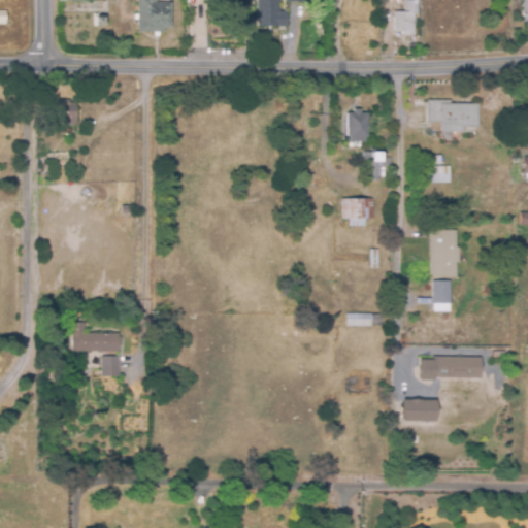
[(57,15),(56,0),(66,0),(66,1),(68,1),(68,0),(90,0),(90,1),(108,1),(108,12),(57,15)]
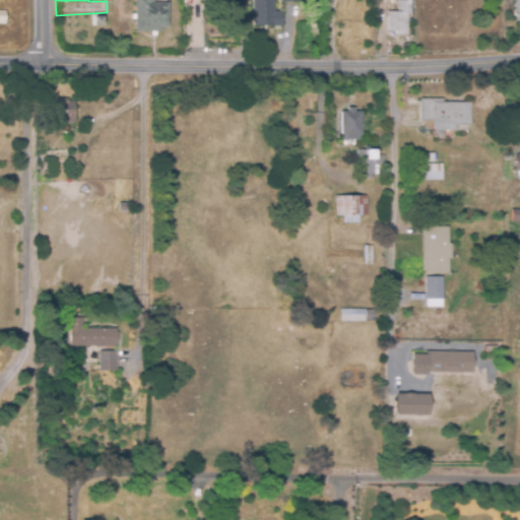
[(159,33),(133,31),(133,0),(152,0),(152,2),(168,2),(167,29),(159,28),(159,33)]
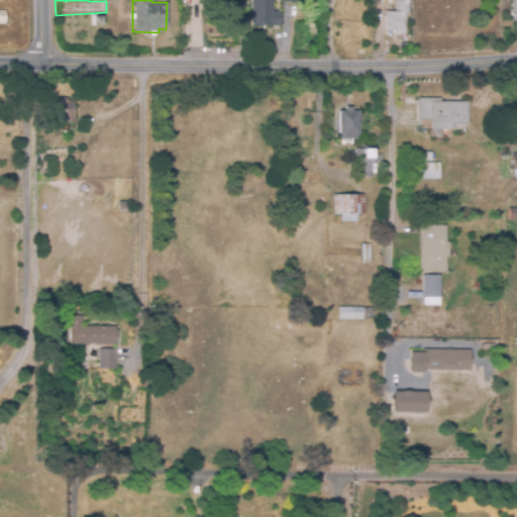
[(250,27),(250,0),(273,0),(274,12),(281,12),(281,26),(250,27)]
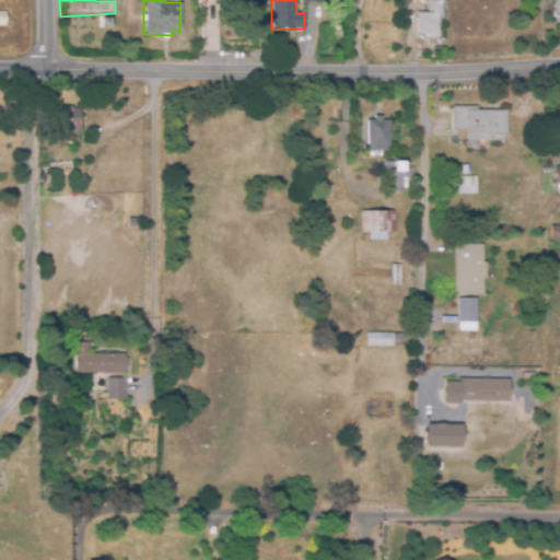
[(438,38),(423,38),(423,35),(415,35),(415,12),(426,12),(426,0),(442,0),(442,16),(438,16),(438,38)]
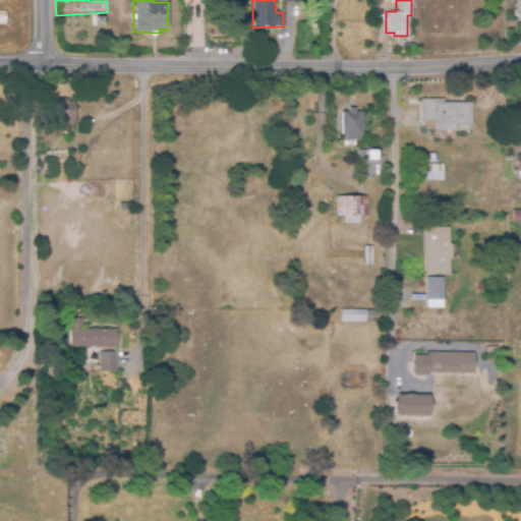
[(92,27),(91,17),(101,17),(101,27),(92,27)]
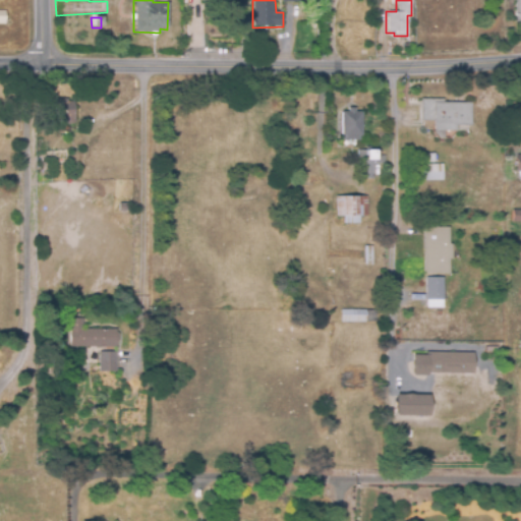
[(455,132),(431,132),(431,126),(419,126),(419,99),(471,99),(471,127),(455,127),(455,132)]
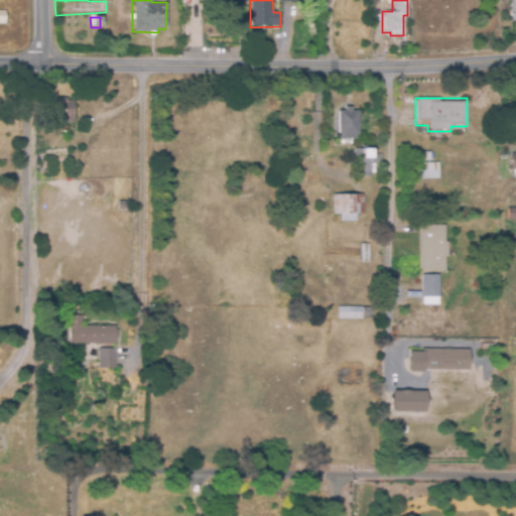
[(62,124),(62,120),(49,120),(49,102),(56,102),(56,99),(67,99),(67,101),(74,101),(74,124),(62,124)]
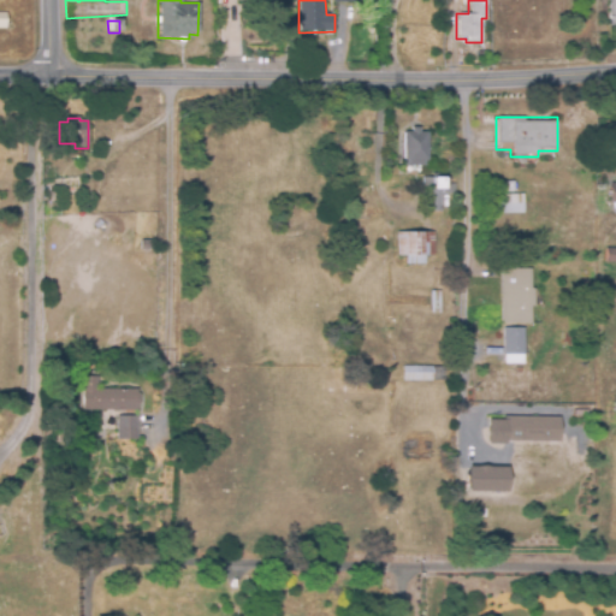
[(401,167),(401,132),(410,132),(410,128),(419,128),(419,132),(426,132),(426,166),(401,167)]
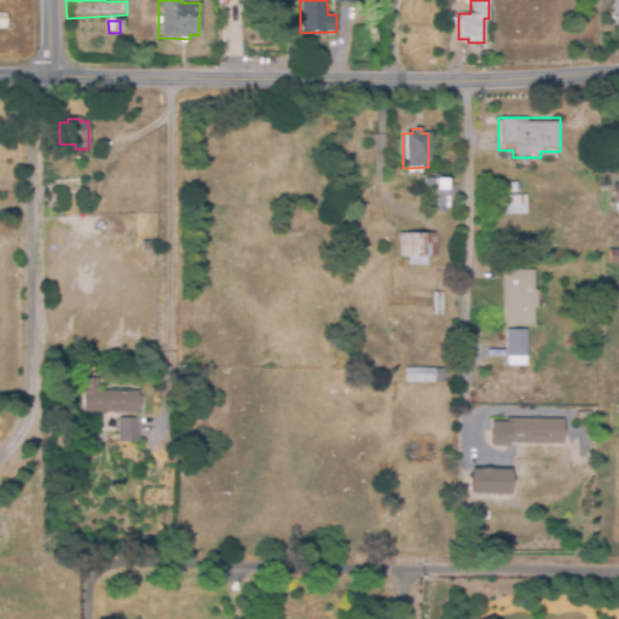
[(447,185),(457,185),(457,196),(445,196),(444,213),(427,213),(428,190),(423,190),(424,178),(447,179),(447,185)]
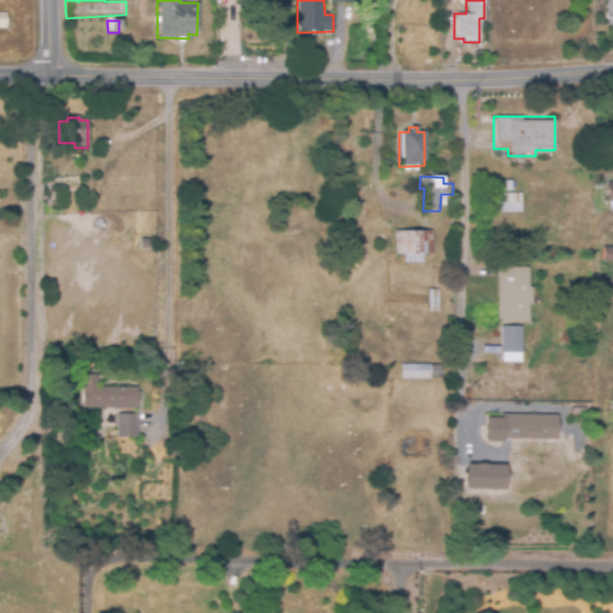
[(480,214),(480,194),(521,193),(521,213),(480,214)]
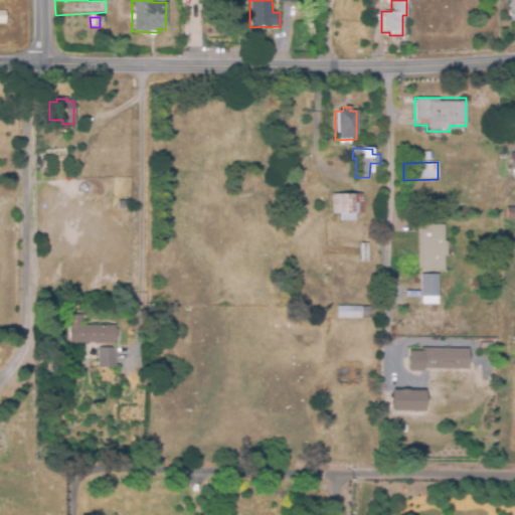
[(338,222),(338,214),(330,214),(330,195),(361,195),(362,214),(355,214),(355,222),(338,222)]
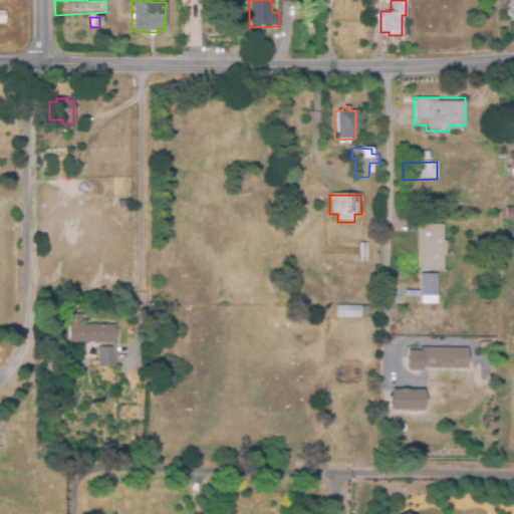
[(513,220),(504,220),(504,208),(513,207),(513,220)]
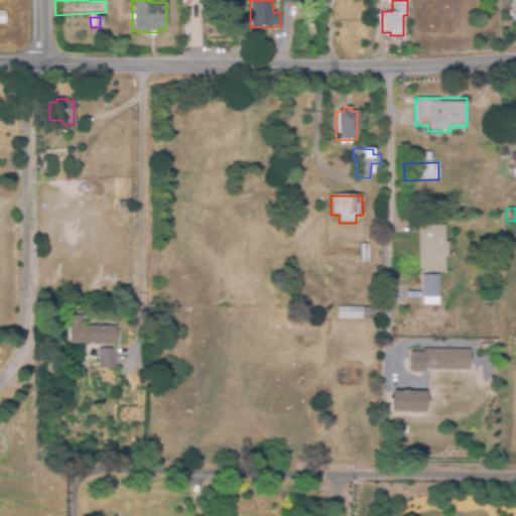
[(443,272),(418,272),(418,225),(444,225),(443,242),(446,242),(445,257),(443,257),(443,272)]
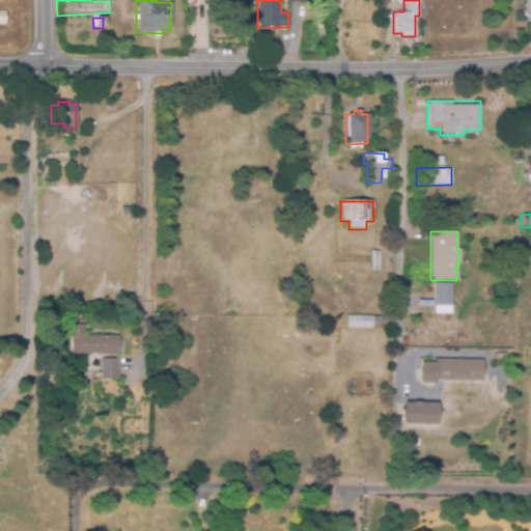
[(370,272),(369,252),(379,251),(379,271),(370,272)]
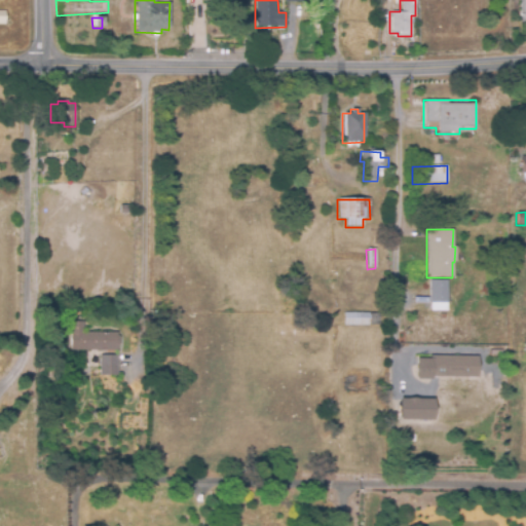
[(446,307),(427,306),(428,280),(447,280),(446,307)]
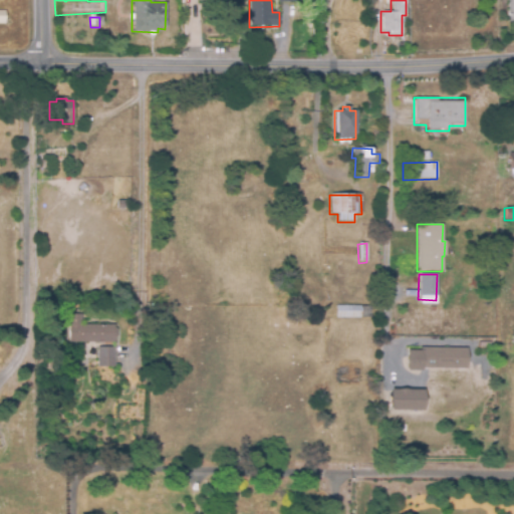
[(372,318),(334,317),(334,305),(372,306),(372,318)]
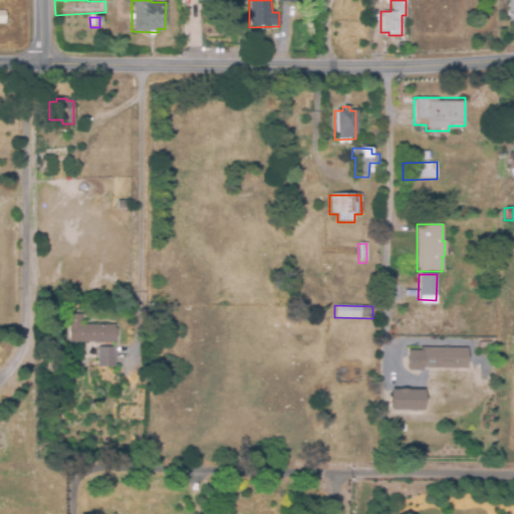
[(67,344),(67,314),(81,314),(81,325),(113,324),(113,343),(67,344)]
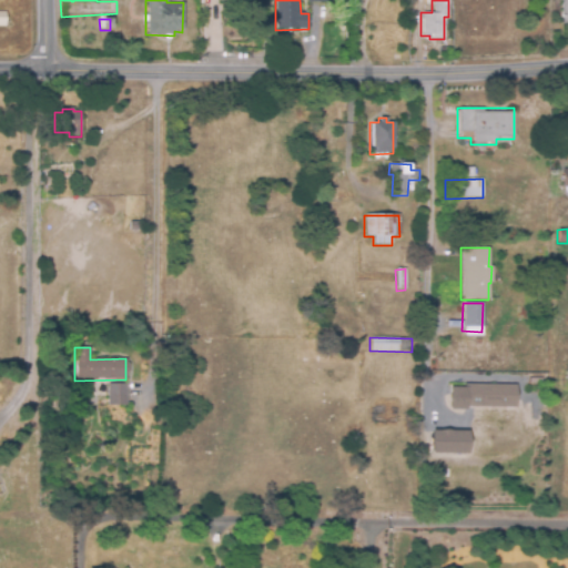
[(125,406),(107,406),(107,384),(125,384),(125,406)]
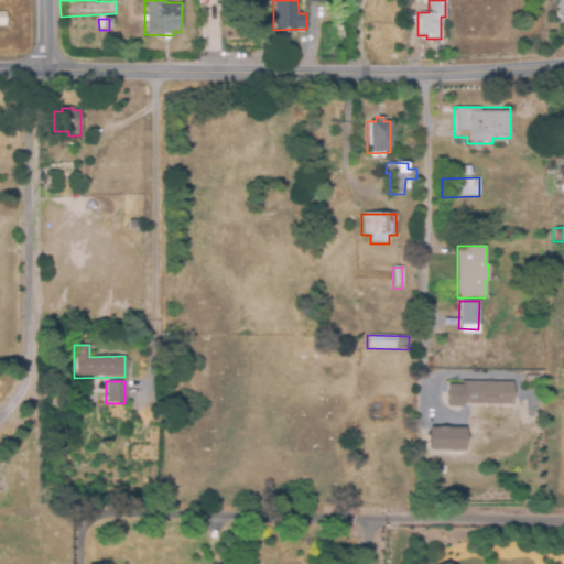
[(512,405),(461,407),(461,404),(442,404),(441,383),(461,383),(461,382),(512,381),(512,405)]
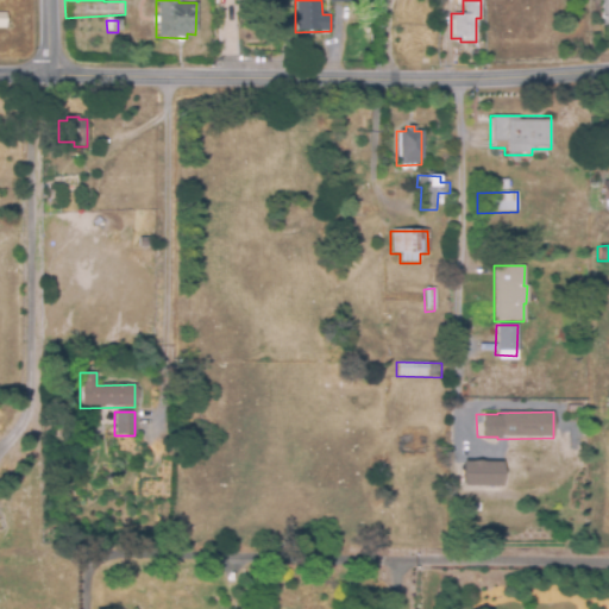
[(460,460),(460,485),(500,485),(501,462),(460,460)]
